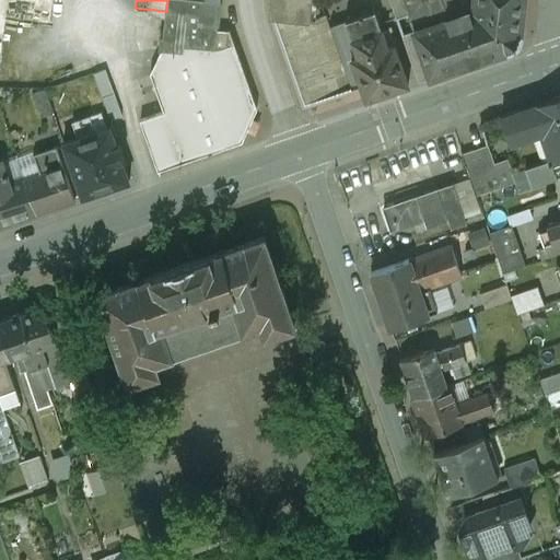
[(167,0),(166,11),(162,49),(183,51),(184,45),(216,48),(218,31),(220,0),(167,0)]
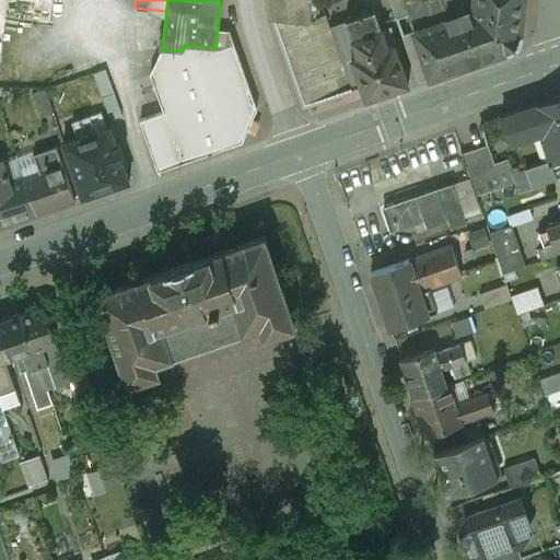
[(270,0),(269,16),(275,16),(308,4),(311,11),(312,0),(270,0)]
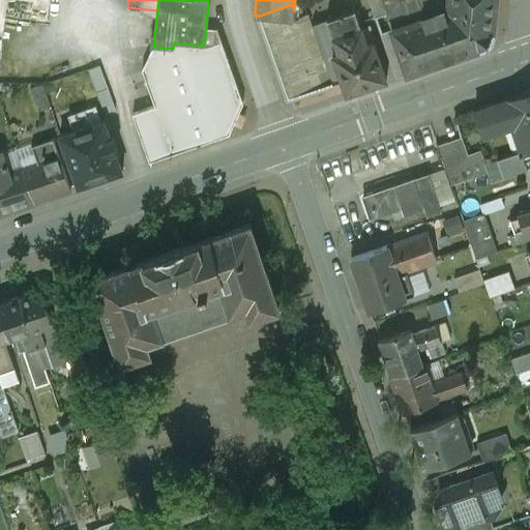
[(394,28),(384,0),(369,0),(396,77),(408,72),(392,28),(394,28)]
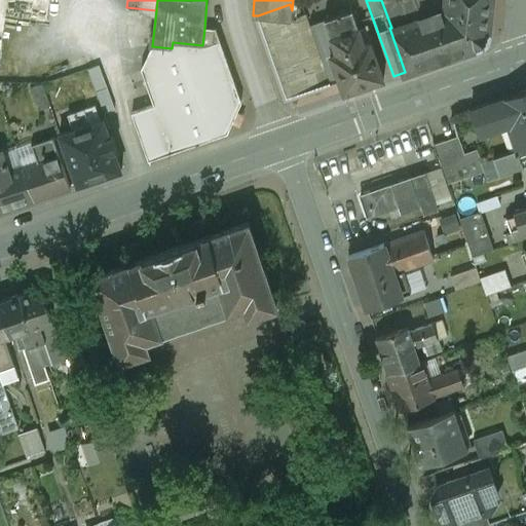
[(452,20),(451,0),(381,0),(391,28),(389,28),(405,72),(481,46),(485,40),(489,35),(491,27),(452,20)]
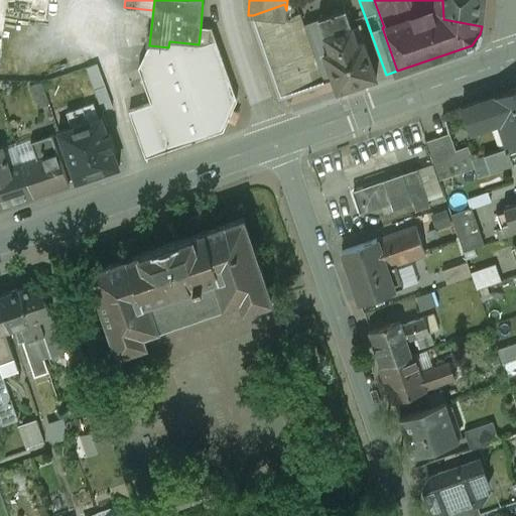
[(442,0),(443,19),(482,26),(484,0),(442,0)]
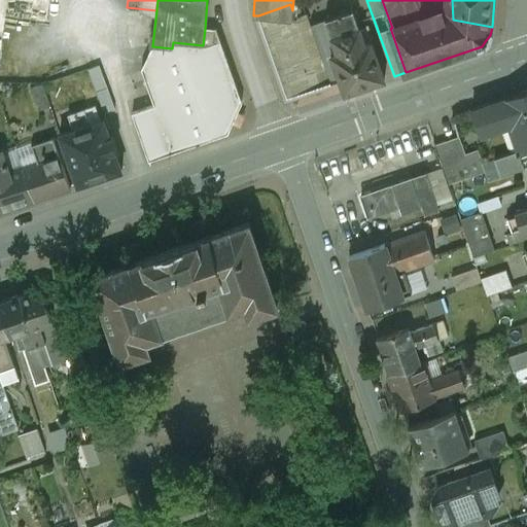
[(290,4),(258,15),(287,97),(319,86),(295,18),(292,10),(290,4)]
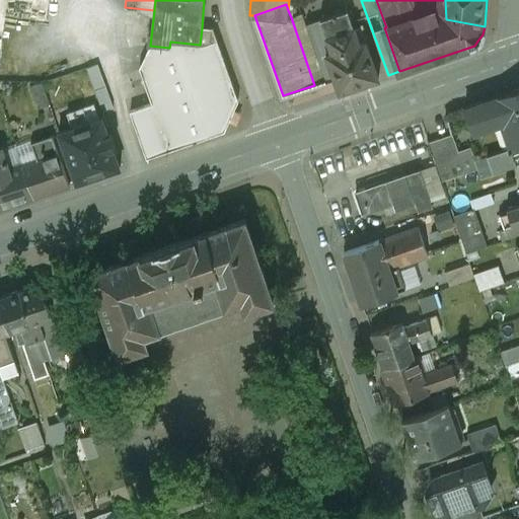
[(349,9),(321,19),(332,52),(327,54),(336,78),(335,78),(340,91),(379,78),(366,40),(360,42),(349,9)]
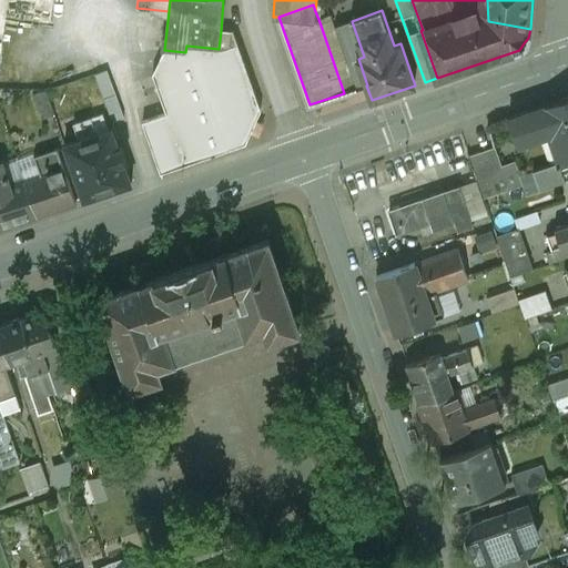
[(334,27),(331,14),(318,19),(344,93),(356,89),(347,63),(334,27)]
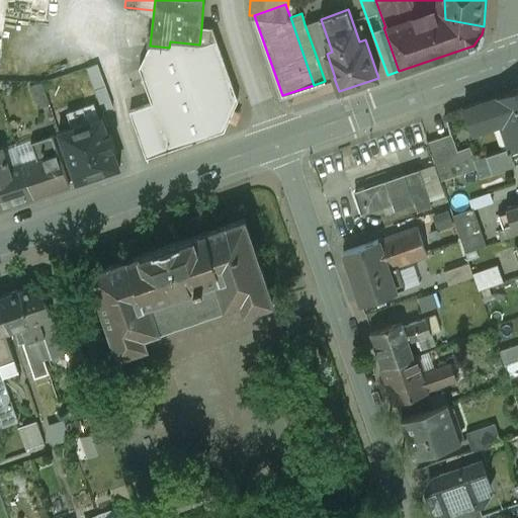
[(321,19),(305,24),(317,58),(327,54),(332,52),(321,19)]
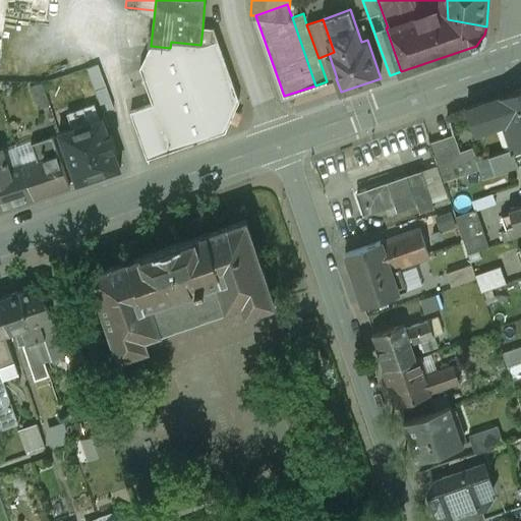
[(200,45),(171,42),(170,48),(151,46),(140,68),(153,104),(130,111),(147,159),(225,131),(239,101),(213,29),(203,29),(200,45)]
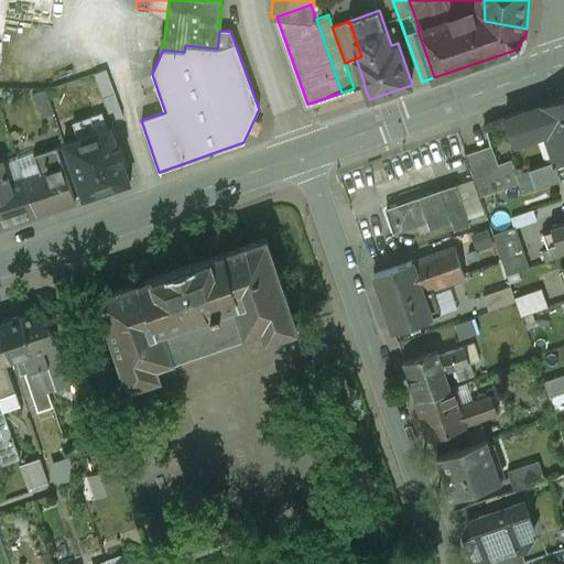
[(365,85),(356,58),(345,63),(354,88),(364,85),(365,85)]
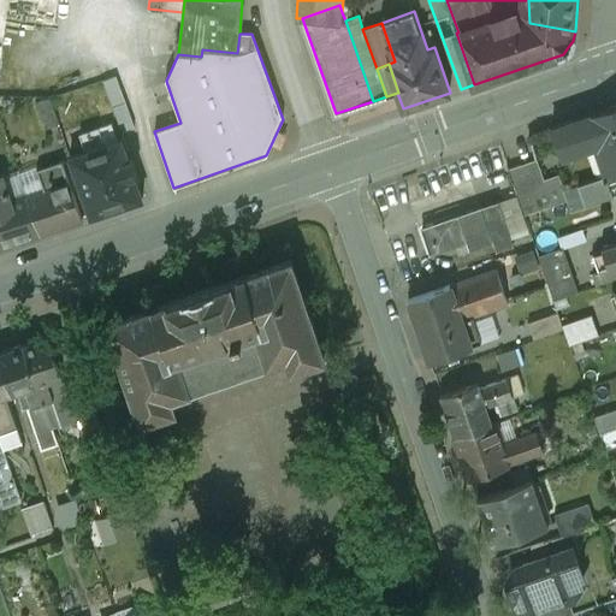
[(134,126),(116,76),(104,81),(122,131),(134,126)]
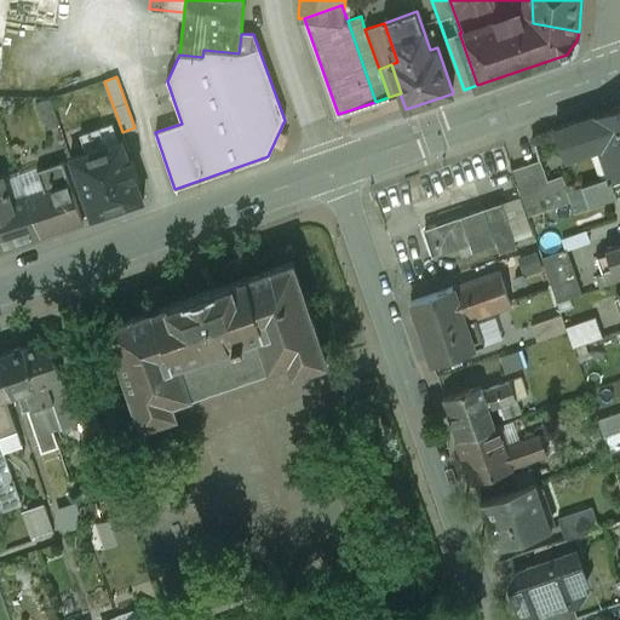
[(51,99),(38,103),(46,130),(59,125),(51,99)]
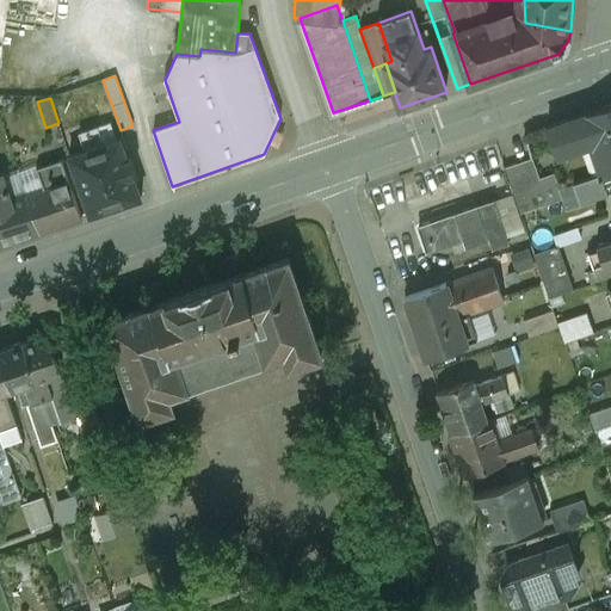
[(610,105),(587,113),(598,143),(602,152),(596,154),(600,165),(605,162),(609,173),(610,172),(610,105)]
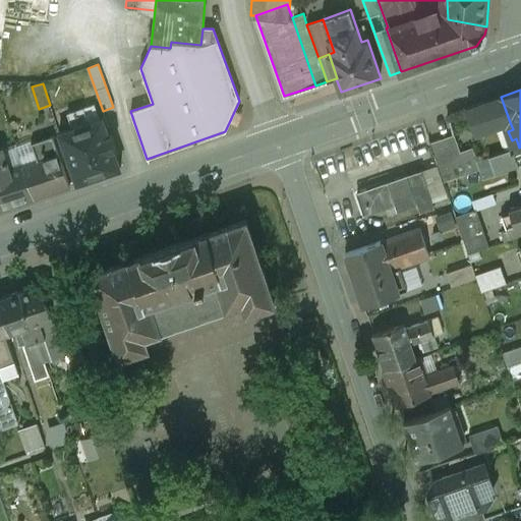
[(501,97),(466,109),(475,133),(510,122),(501,97)]
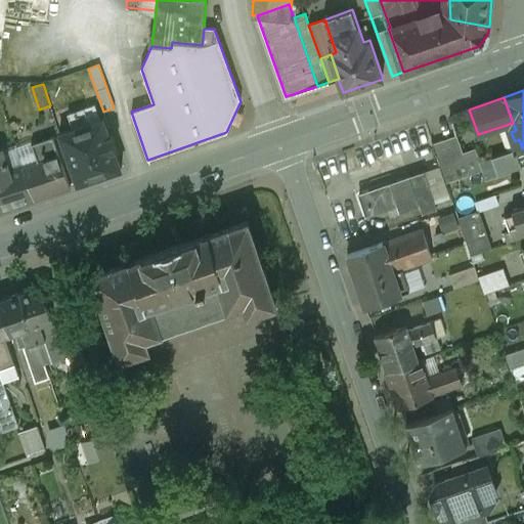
[(83,107),(69,113),(74,128),(88,123),(83,107)]
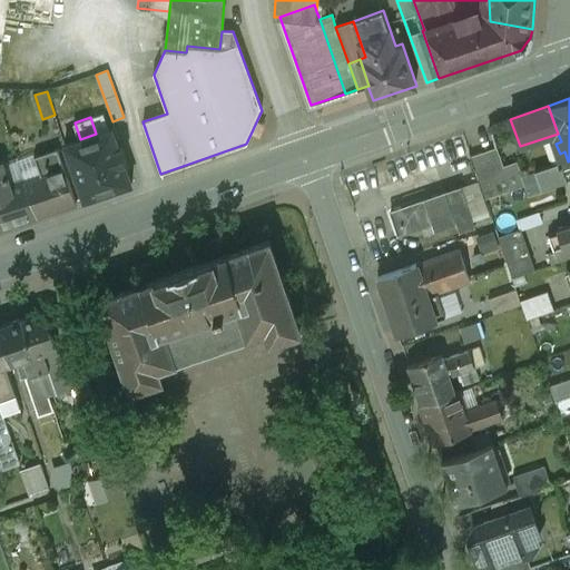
[(80,139),(64,145),(84,199),(131,184),(124,163),(126,161),(120,146),(119,147),(112,128),(96,134),(80,139)]
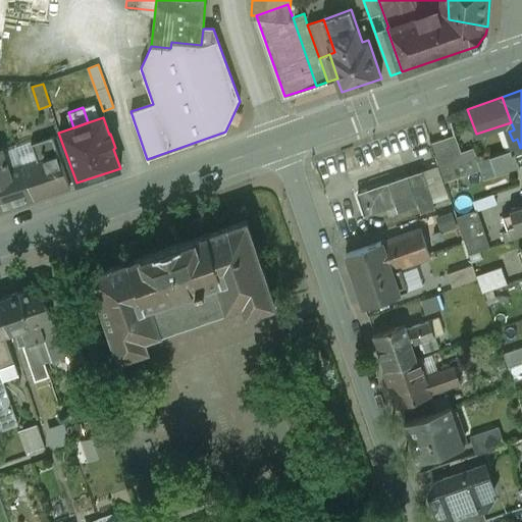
[(51,136),(32,143),(38,160),(57,153),(51,136)]
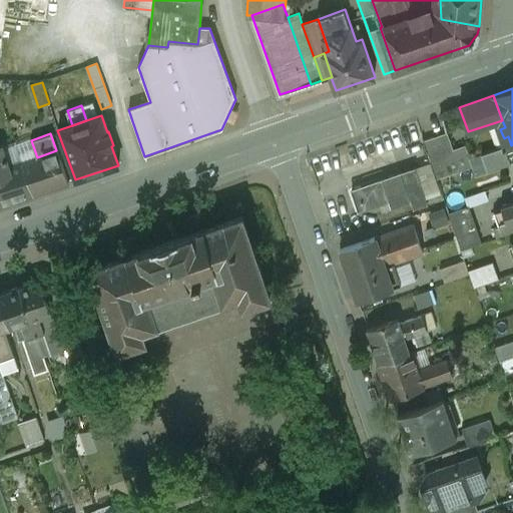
[(447,134),(424,142),(437,179),(449,174),(444,161),(455,157),(447,134)]
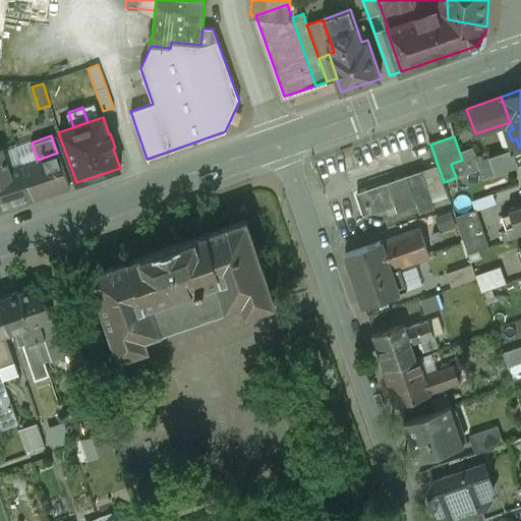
[(2,146),(0,146),(0,172),(10,169),(9,168),(2,146)]
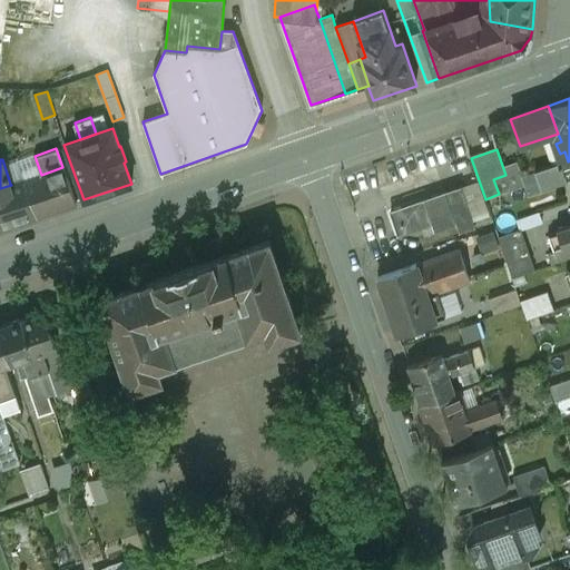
[(569,160),(568,161),(534,173),(540,189),(569,180),(569,178),(569,160)]
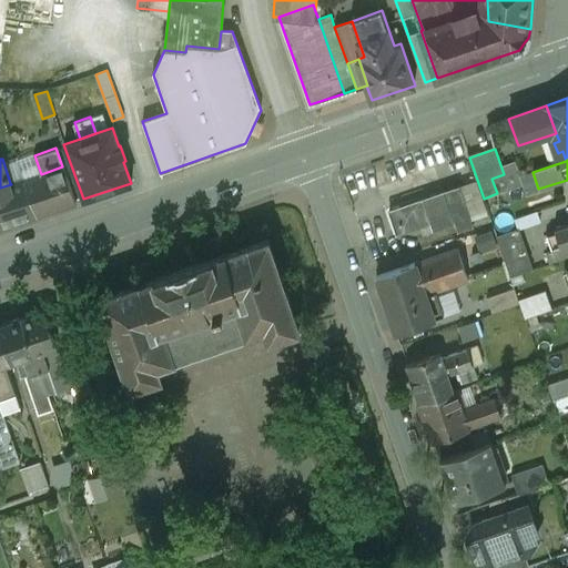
[(41,174),(24,180),(36,215),(73,202),(62,166),(41,174)]
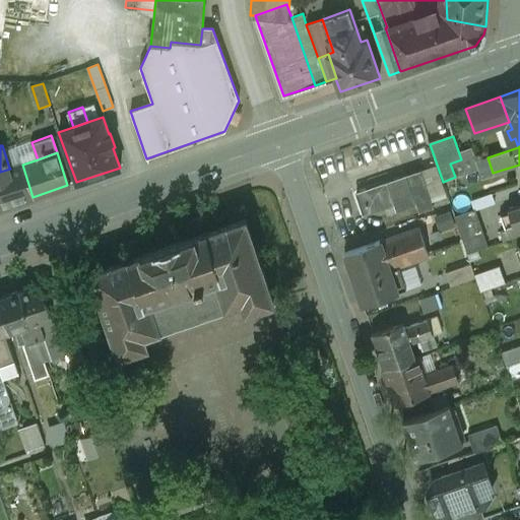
[(0,172),(0,207),(33,197),(22,165),(22,164),(9,168),(10,169),(0,172)]
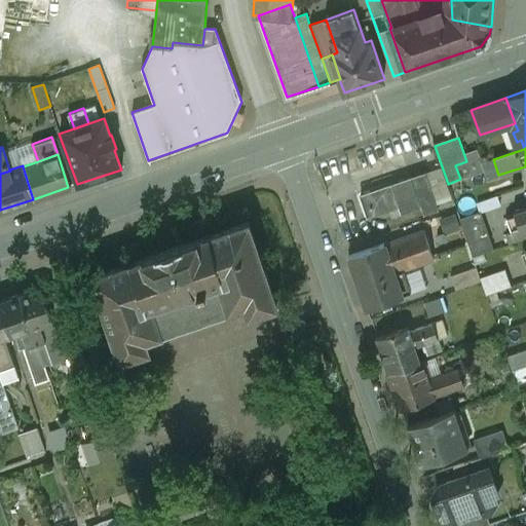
[(439,211),(426,173),(411,178),(421,207),(424,215),(439,211)]
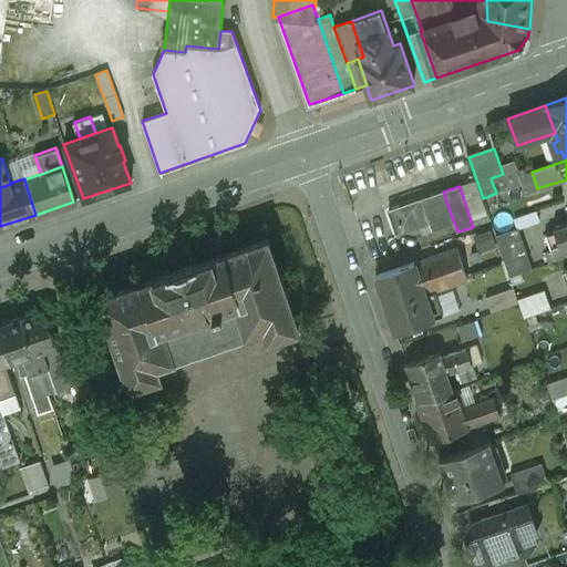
[(443,192),(422,198),(422,199),(389,212),(397,235),(420,227),(422,234),(454,223),(443,192)]
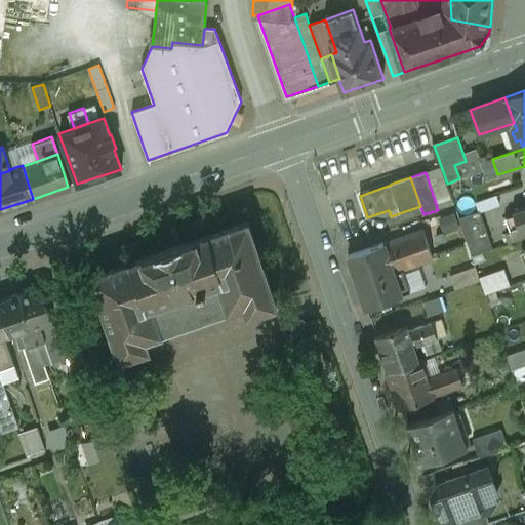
[(482,210),(502,204),(499,195),(479,201),(482,210)]
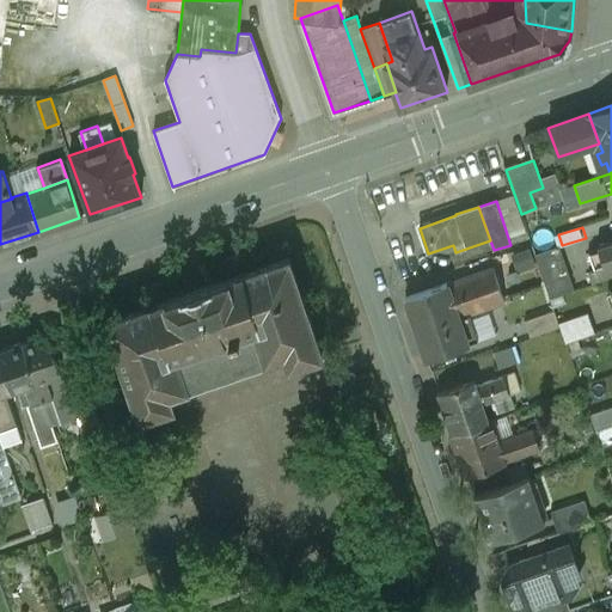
[(611,245),(597,250),(604,270),(611,267),(611,245)]
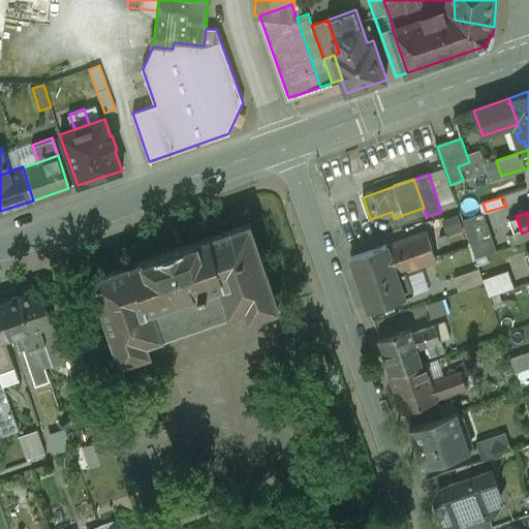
[(484,215),(463,222),(476,259),(497,252),(484,215)]
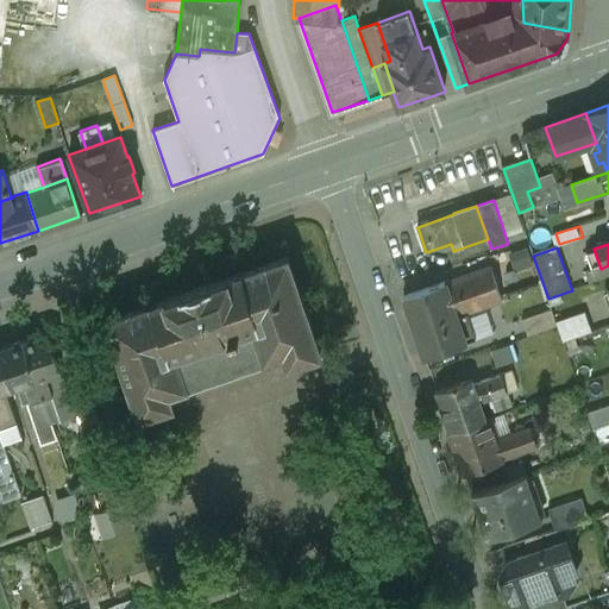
[(242,270),(150,302),(150,303),(106,318),(107,321),(115,345),(139,416),(174,405),(169,393),(283,353),(287,365),(321,353),(287,256),(243,271),(242,270)]
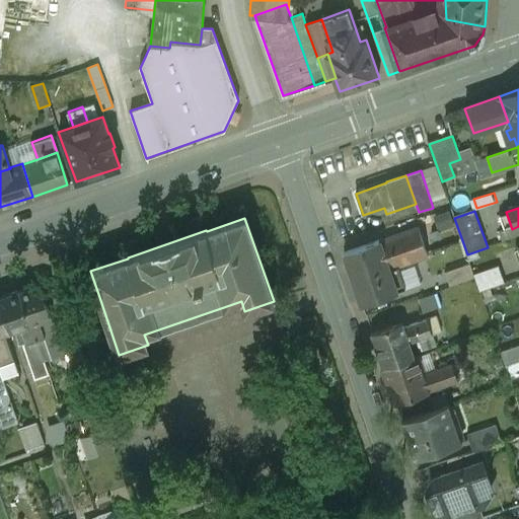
[(418,228),(378,241),(390,277),(396,275),(394,270),(428,258),(418,228)]
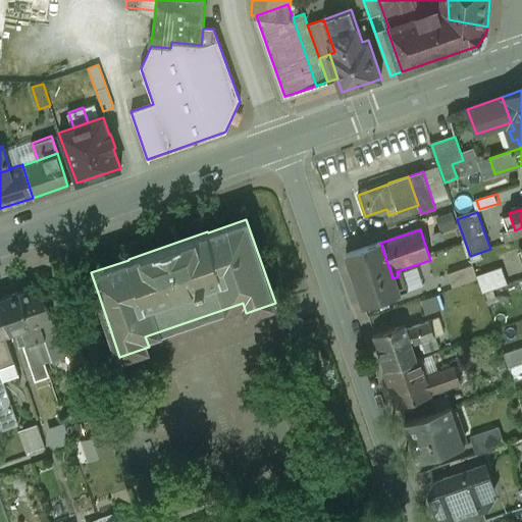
[(521,236),(521,235),(503,241),(504,245),(521,239),(521,236)]
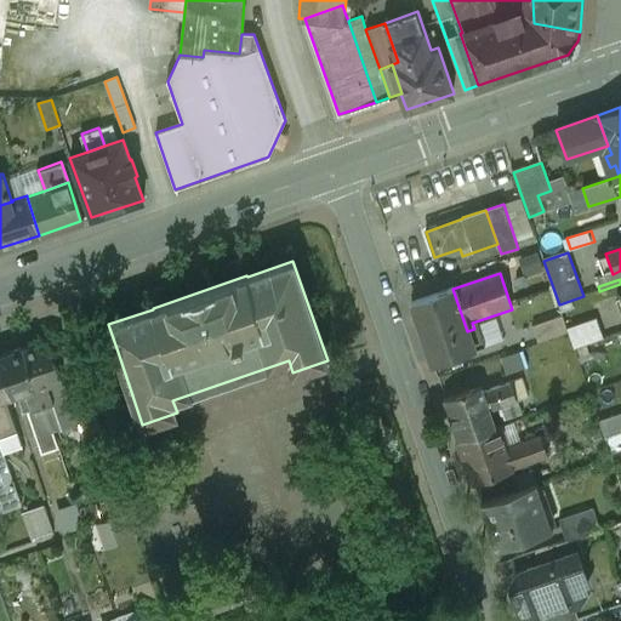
[(453,289),(411,303),(433,365),(473,352),(473,351),(484,347),(478,328),(474,329),(467,331),(453,289)]
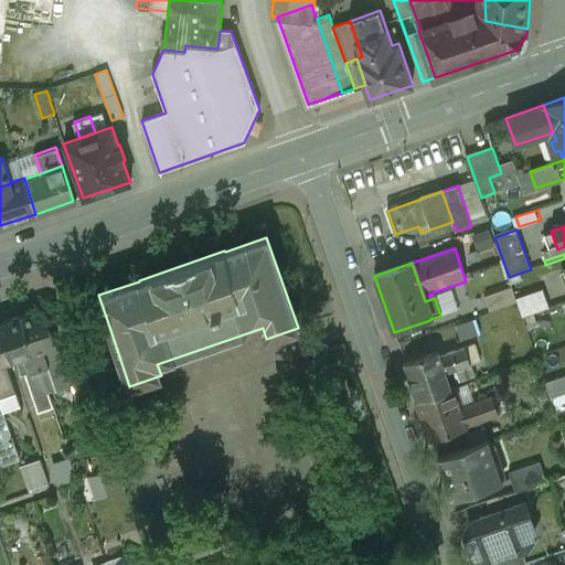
[(512,287),(484,296),(489,311),(516,301),(515,298),(512,287)]
